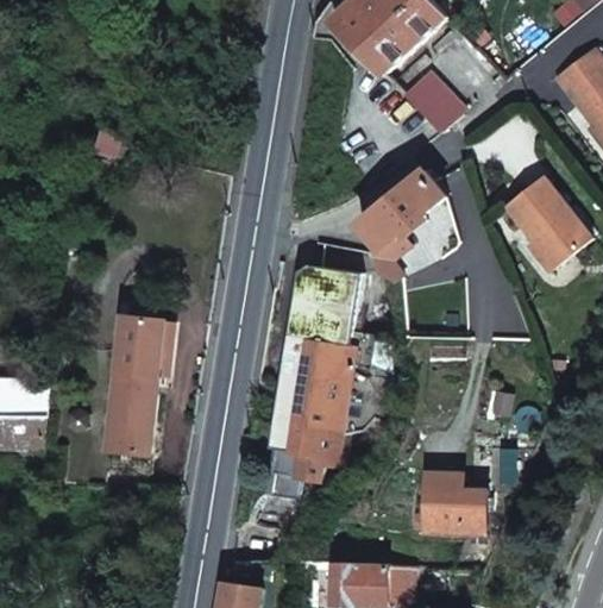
[(365,56),(383,75),(446,17),(429,0),(357,0),(333,23),(365,56)]
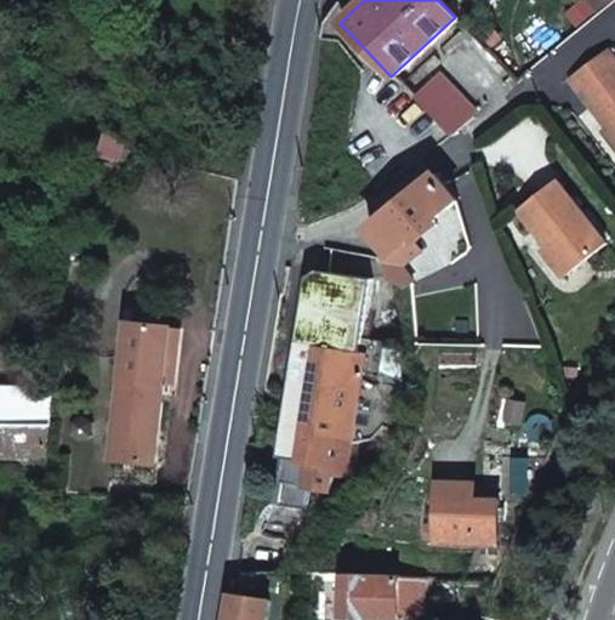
[(614,62),(604,47),(564,78),(601,126),(614,146),(614,62)]
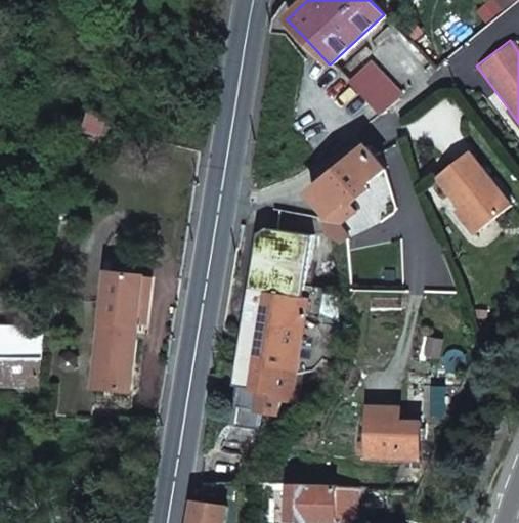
[(345,81),(375,114),(395,97),(363,63),(345,81)]
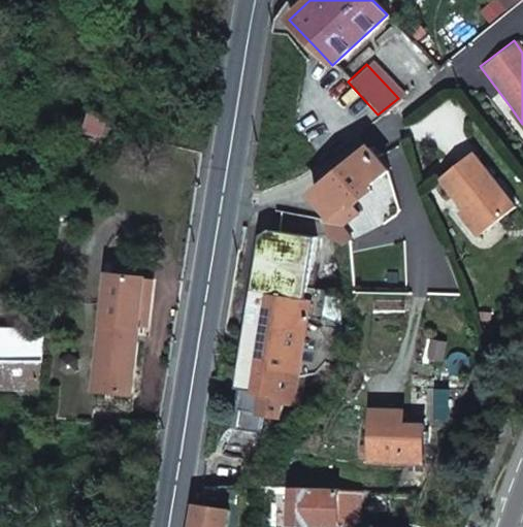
[(504,111),(522,135),(522,134),(522,124),(511,107),(504,111)]
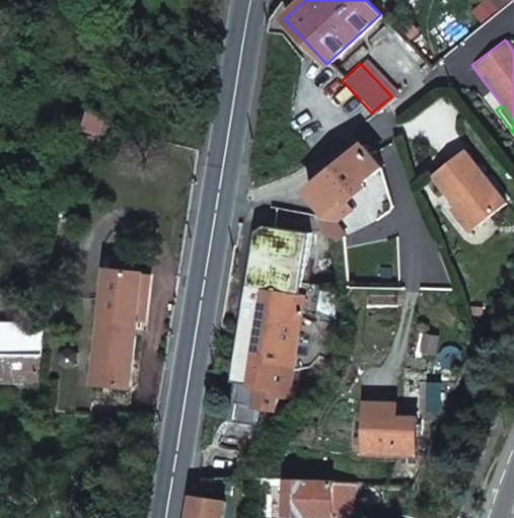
[(360,143),(305,188),(311,196),(322,210),(316,215),(320,231),(341,233),(333,223),(349,210),(346,206),(341,198),(359,182),(378,166),(360,143)]
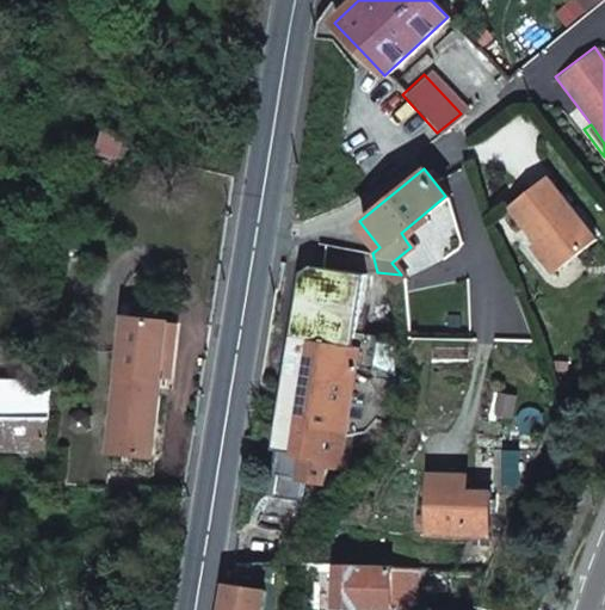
[(593,238),(543,176),(505,205),(535,244),(554,267),(593,238)]
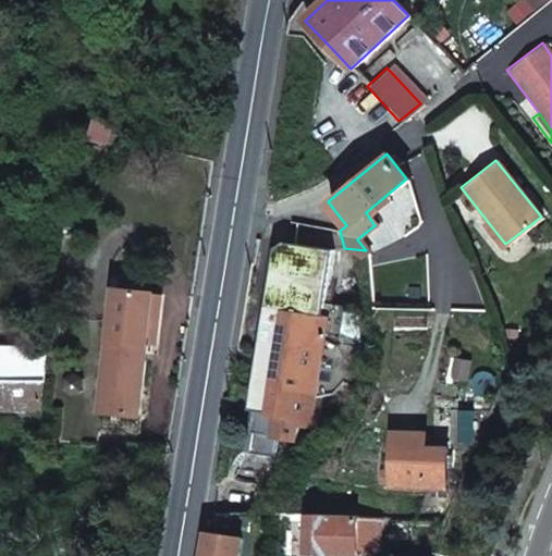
[(371,221),(391,205),(385,196),(366,212),(371,221)]
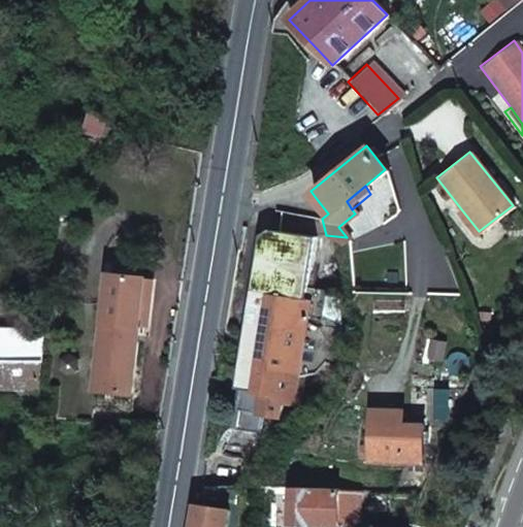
[(479,231),(462,210),(456,215),(474,236),(479,231)]
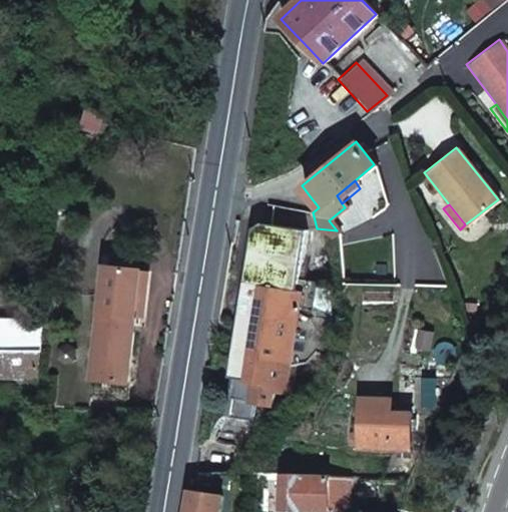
[(284,365),(297,363),(304,362),(314,351),(316,335),(310,320),(306,318),(293,313),(297,292),(292,291),(303,228),(268,223),(260,221),(250,227),(229,355),(285,364),(284,365)]
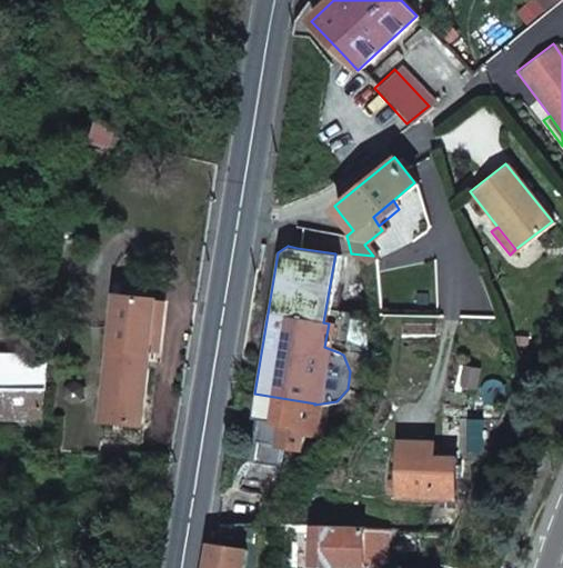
[(99,416),(148,422),(164,298),(117,291),(99,416)]
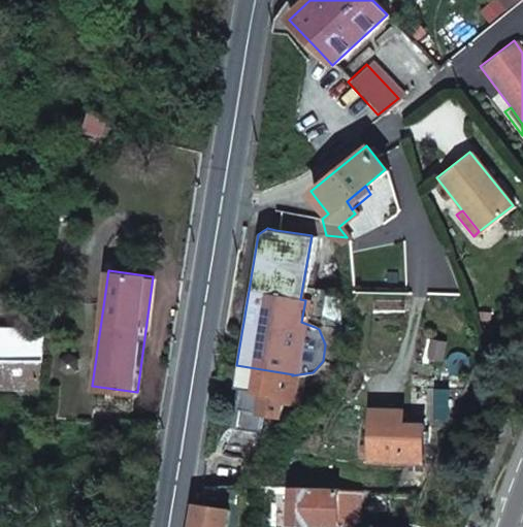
[(315,327),(319,300),(305,300),(301,322),(315,327)]
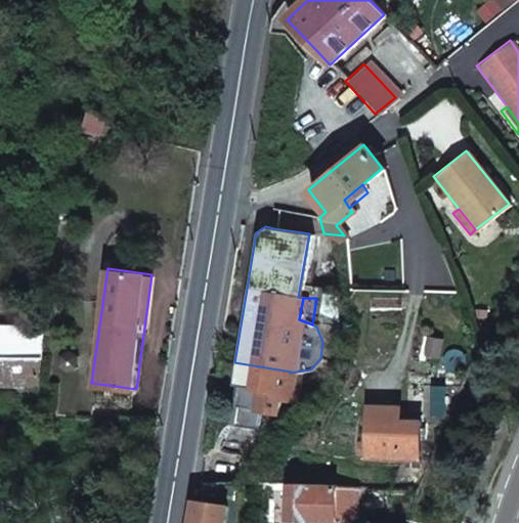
[(332,298),(316,298),(312,324),(316,327),(322,342),(335,341),(332,298)]
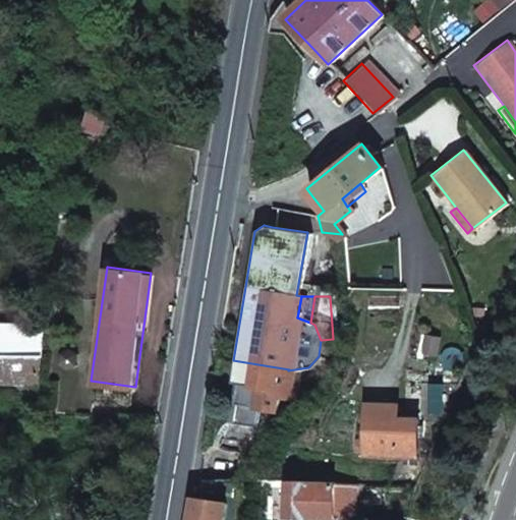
[(0,382),(35,384),(42,325),(0,324),(0,382)]
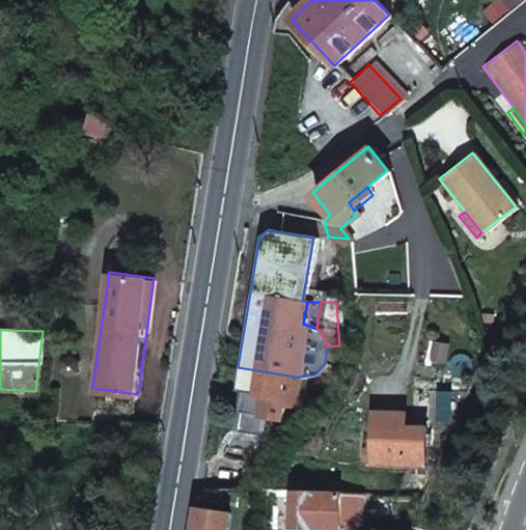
[(325,363),(344,371),(347,369),(343,344),(339,345),(327,346),(325,363)]
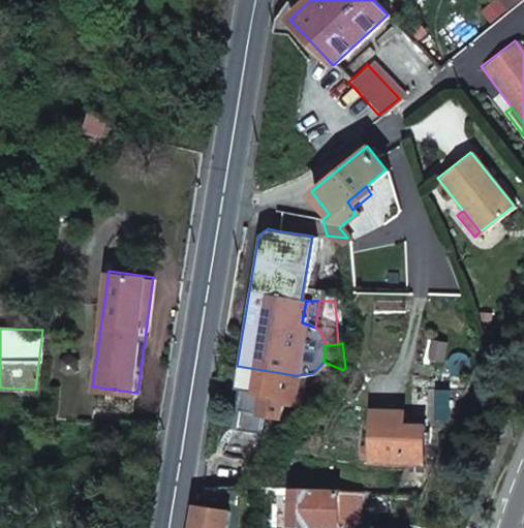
[(313,373),(306,374),(319,396),(343,370),(324,362),(313,373)]
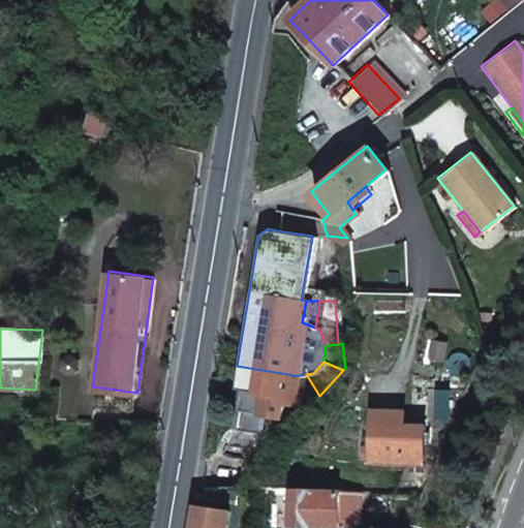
[(294,375),(237,366),(233,390),(238,390),(232,429),(255,433),(259,413),(275,416),(278,396),(289,398),(293,376),(294,375)]
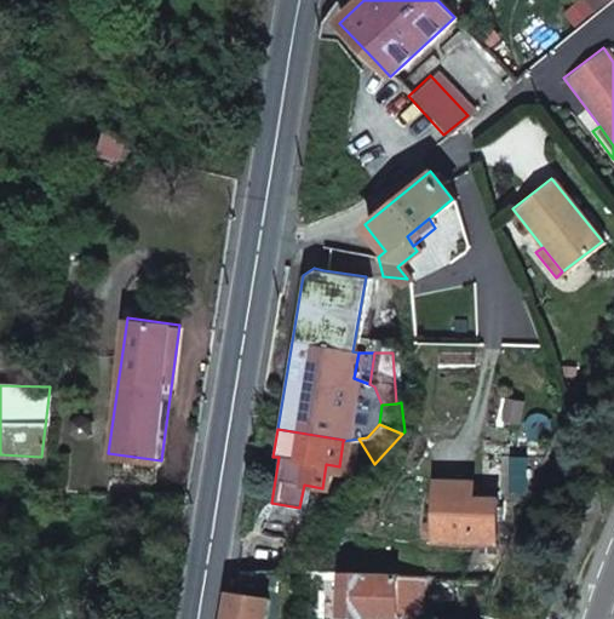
[(434,481),(431,540),(493,543),(493,499),(470,497),(470,483),(434,481)]
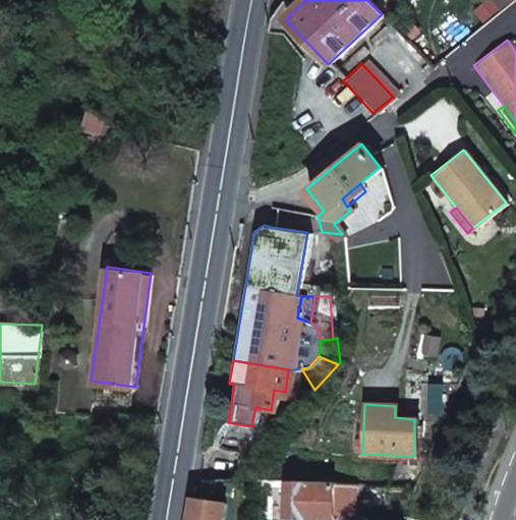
[(284,481),(284,519),(307,519),(307,518),(351,519),(352,483),(284,481)]
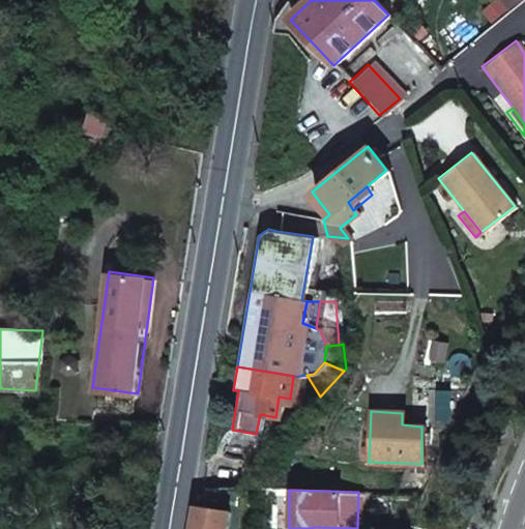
[(193,513),(190,528),(223,528),(226,511),(194,505),(193,513)]
